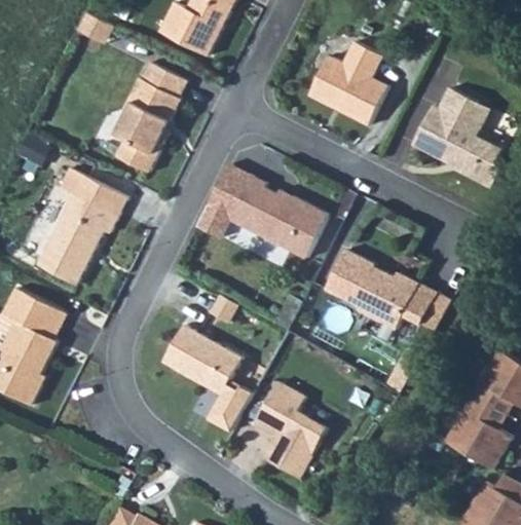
[(156,34),(206,59),(234,0),(188,0),(183,10),(172,4),(156,34)]
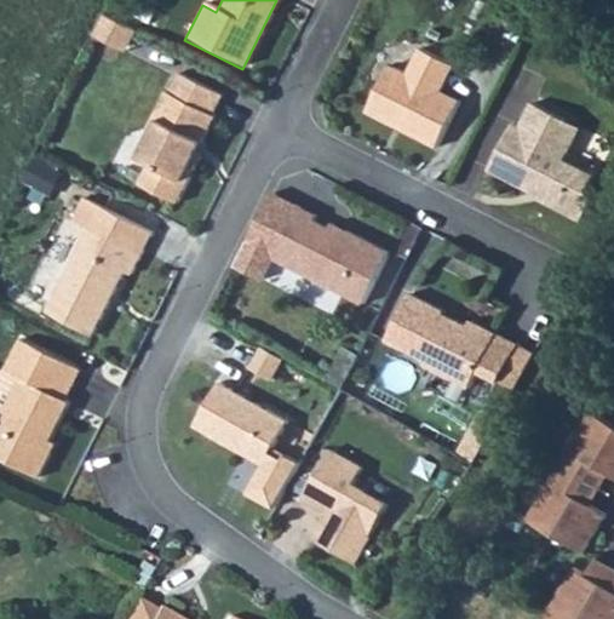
[(113,52),(124,30),(102,19),(97,17),(86,39),(113,52)]
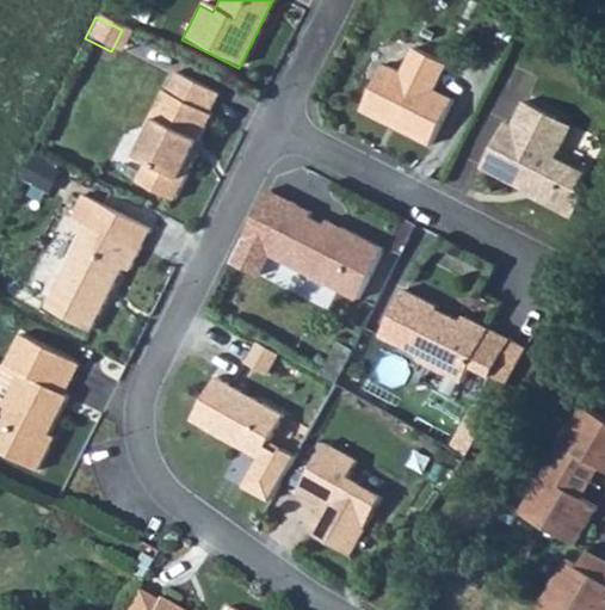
[(118,55),(129,34),(122,30),(111,51),(118,55)]
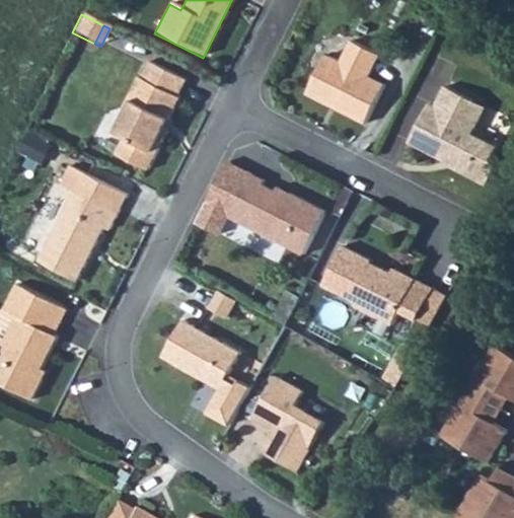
[(305,97),(365,127),(384,87),(367,79),(378,57),(350,43),(339,65),(324,58),(305,97)]
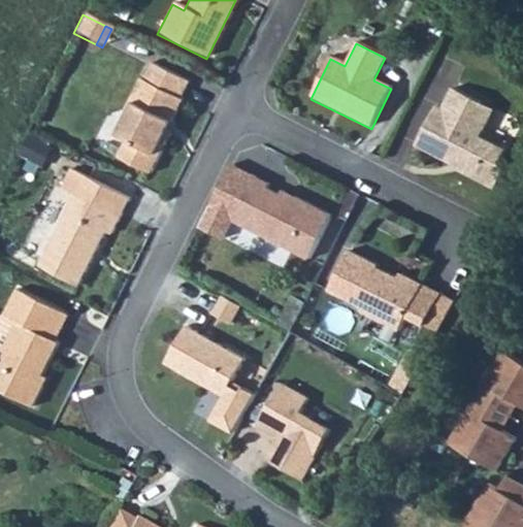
[(117,156),(150,171),(168,133),(165,132),(171,120),(182,98),(178,97),(185,85),(148,66),(141,78),(137,76),(123,105),(125,117),(117,133),(126,137),(117,156)]
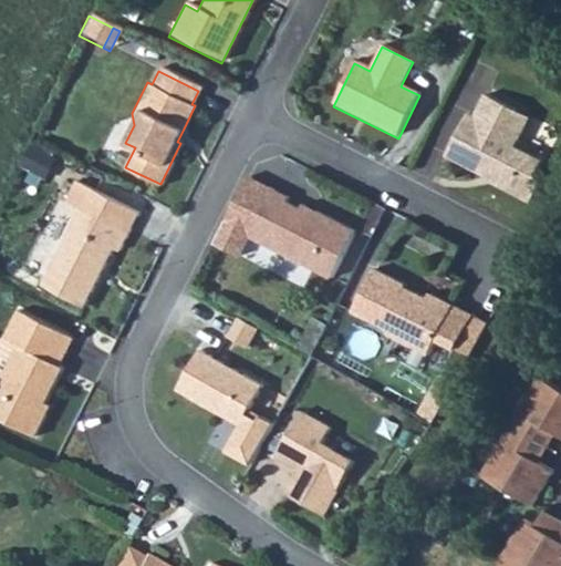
[(502,133),(513,111),(480,95),(470,116),(464,114),(444,156),(494,181),(491,185),(528,203),(540,179),(531,175),(539,161),(510,146),(515,139),(502,133)]
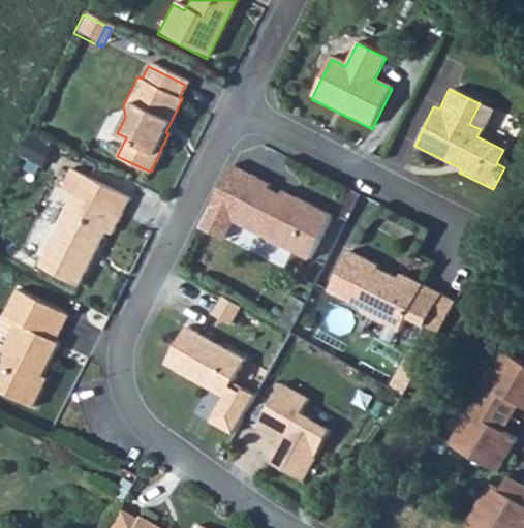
[(469,124),(481,129),(490,109),(480,103),(469,124)]
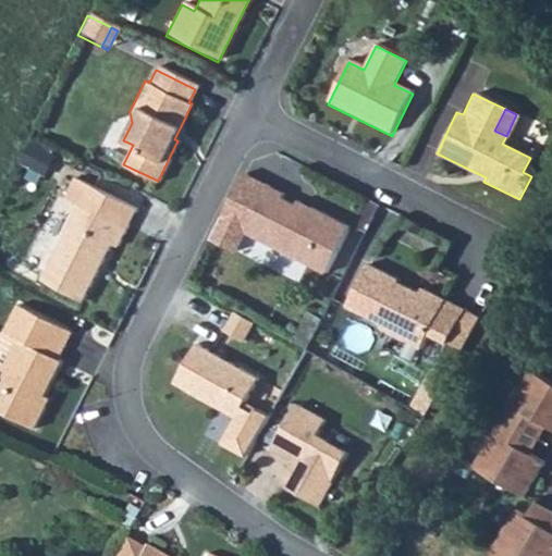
[(174,139),(178,140),(184,128),(181,126),(174,139)]
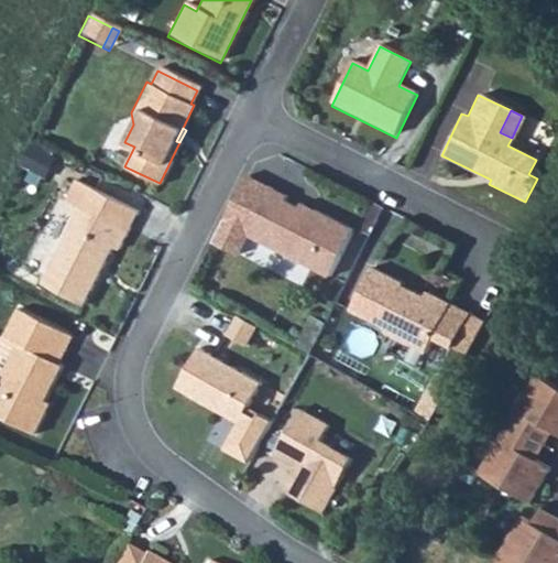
[(40,282),(85,304),(111,249),(117,251),(135,214),(72,183),(62,203),(76,209),(40,282)]
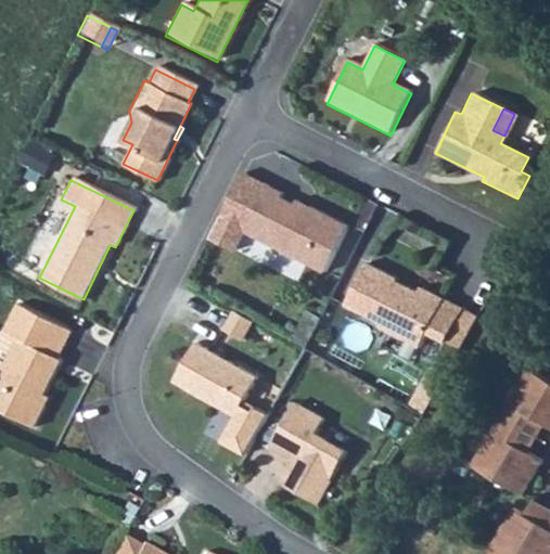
[(291,209),(276,202),(279,195),(264,188),(240,234),(321,273),(345,228),(307,209),(304,215),(291,209)]
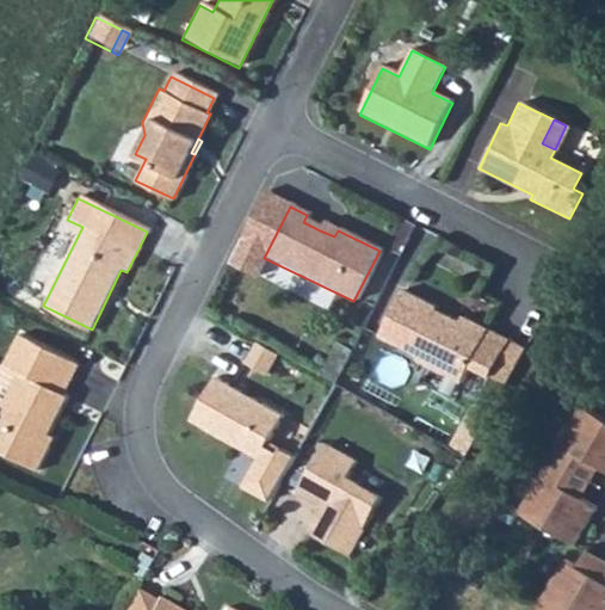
[(320,230),(334,236),(338,230),(323,223),(320,230)]
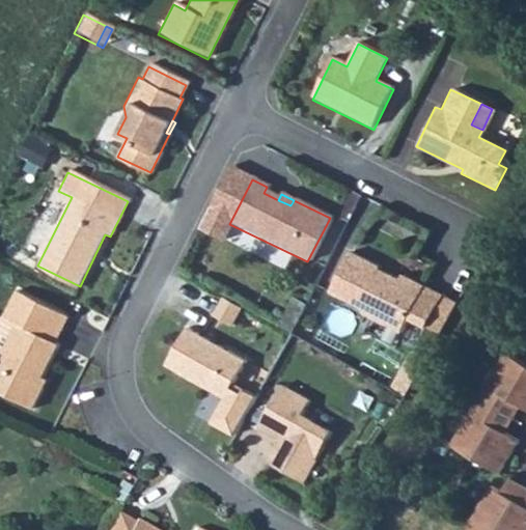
[(359,198),(352,194),(338,219),(347,223),(359,198)]
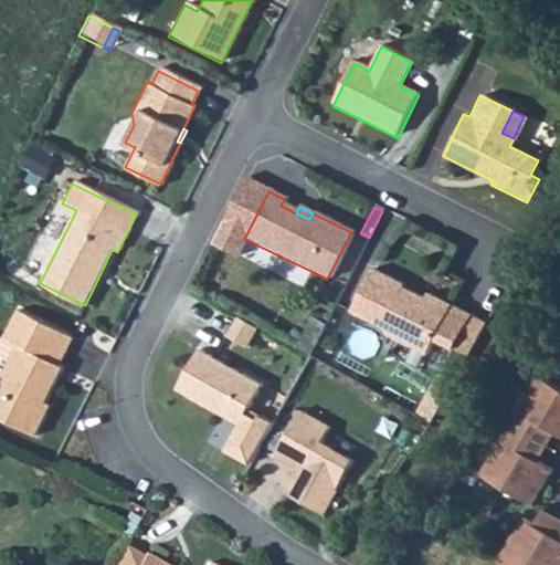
[(350,311),(382,327),(386,334),(426,355),(436,337),(458,348),(475,315),(431,293),(428,299),(404,286),(405,284),(372,268),(350,311)]
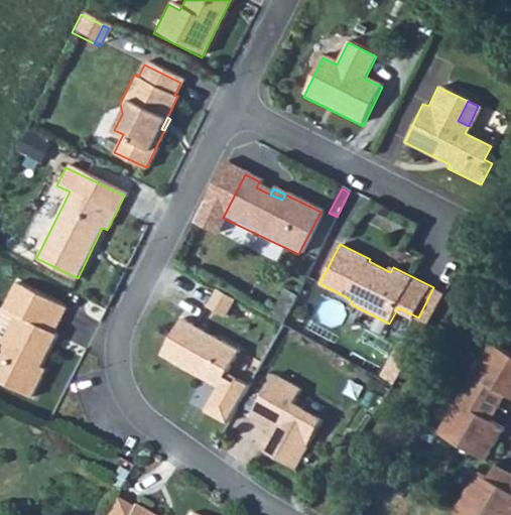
[(34,371),(38,363),(53,332),(51,330),(64,305),(12,280),(0,303),(0,379),(31,394),(41,374),(34,371)]
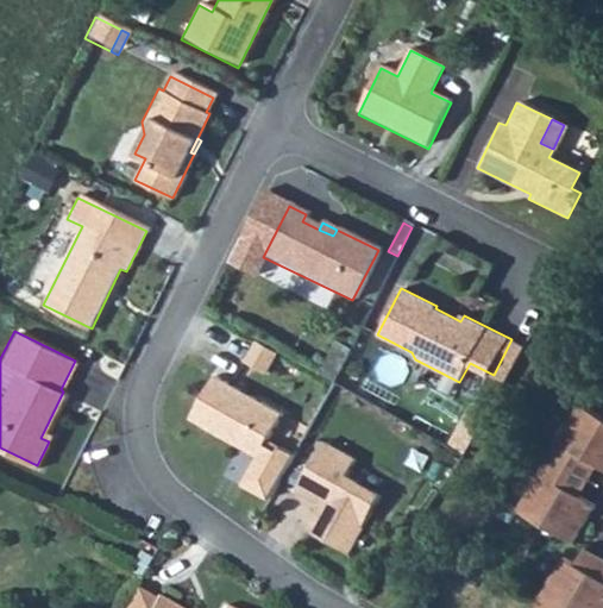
[(494,375),(507,381),(527,346),(512,339),(494,375)]
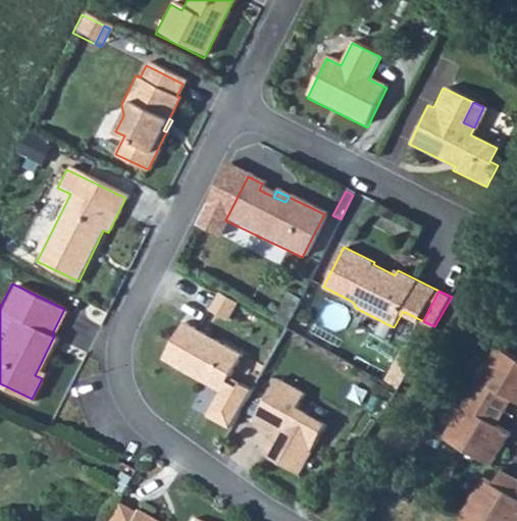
[(207,384),(212,377),(224,384),(226,380),(241,355),(181,322),(161,359),(207,384)]
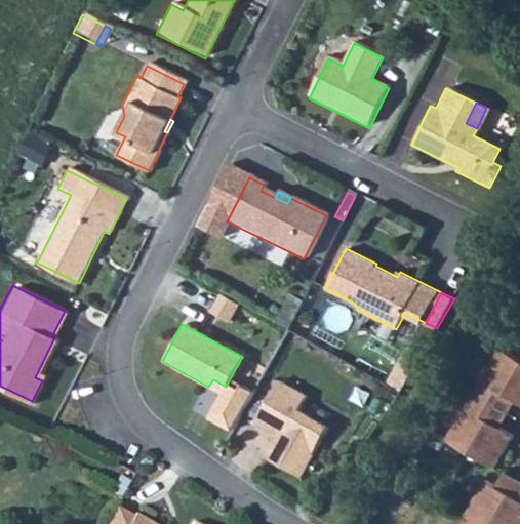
[(441,437),(489,466),(508,435),(494,428),(488,424),(504,398),(510,401),(519,407),(519,362),(494,348),(441,437)]
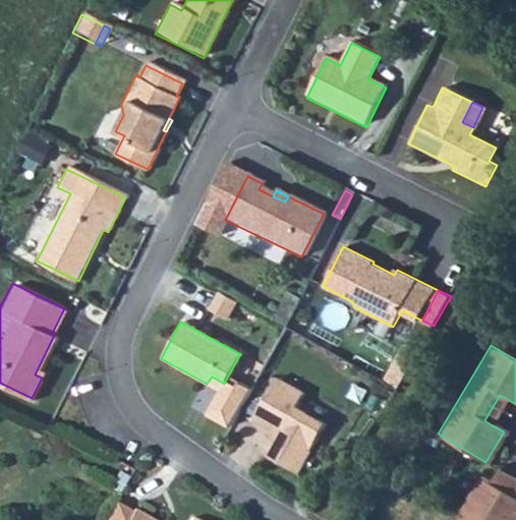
[(35,374),(42,378),(46,369),(39,366),(35,374)]
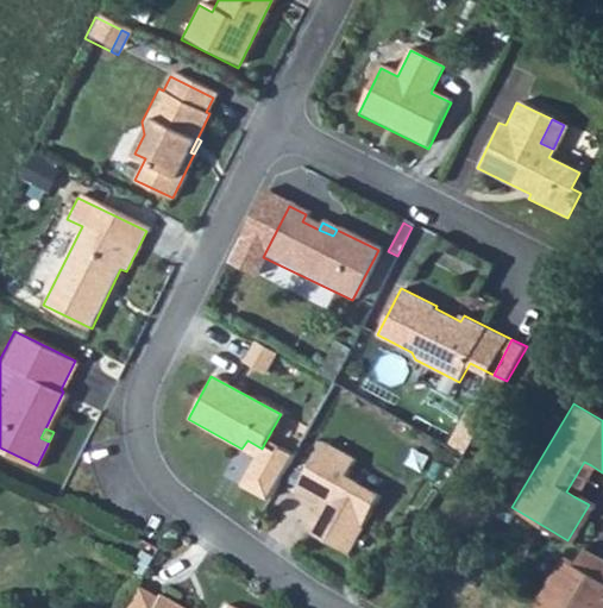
[(242,449),(257,457),(262,449),(247,440),(242,449)]
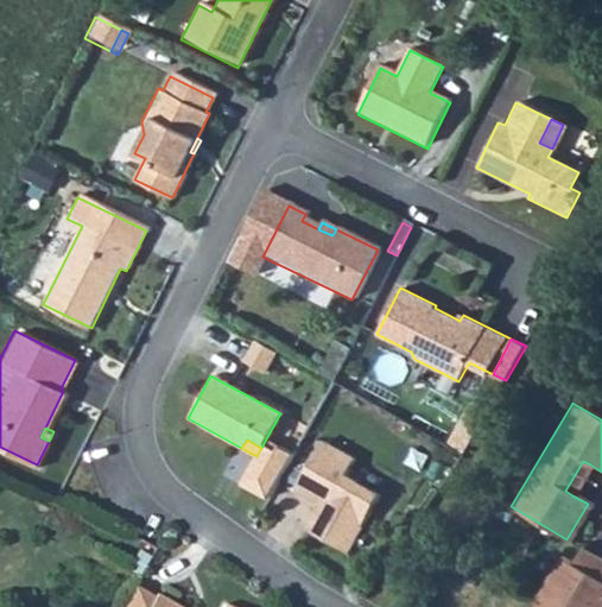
[(310,495),(312,491),(321,495),(318,500),(304,526),(346,550),(378,494),(344,475),(354,457),(321,440),(293,487),(310,495)]
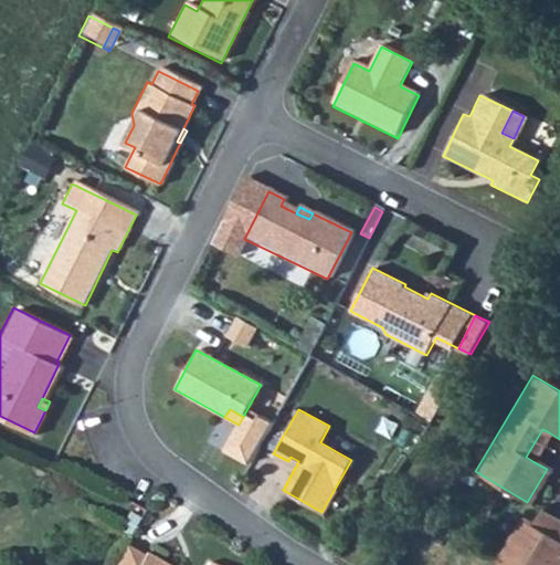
[(257,419),(245,412),(225,450),(249,462),(272,422),(259,416),(257,419)]
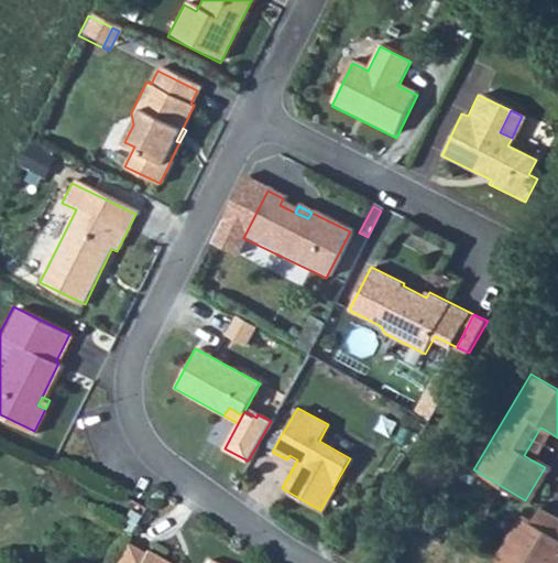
[(524,455),(531,459),(547,431),(540,428),(524,455)]
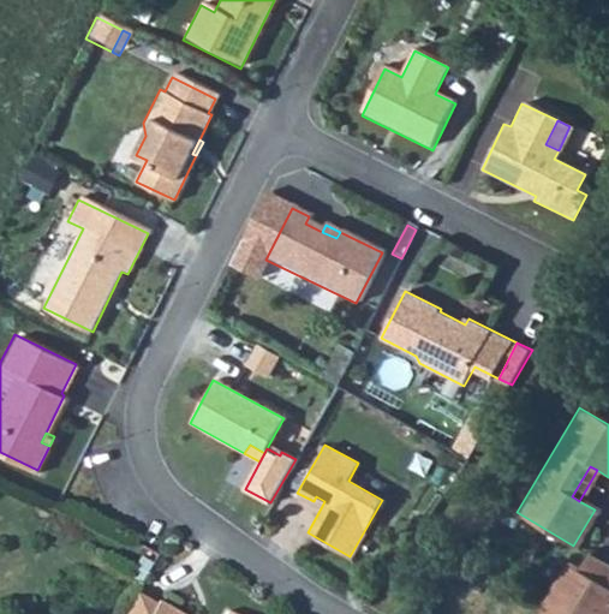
[(314,501),(322,506),(324,501),(316,496),(314,501)]
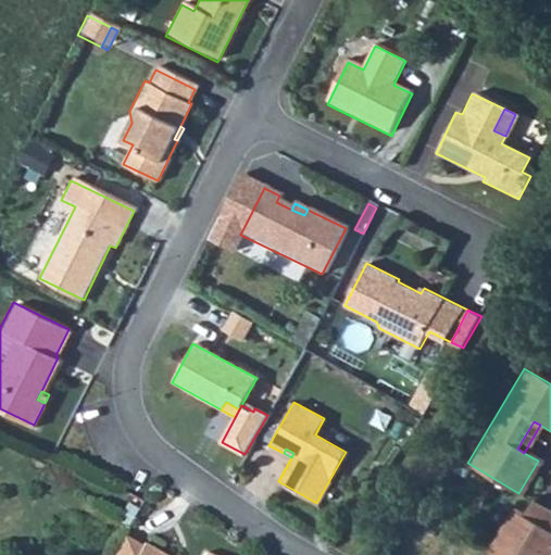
[(479,554),(550,554),(550,542),(546,540),(550,530),(550,512),(528,499),(521,513),(509,506),(479,554)]
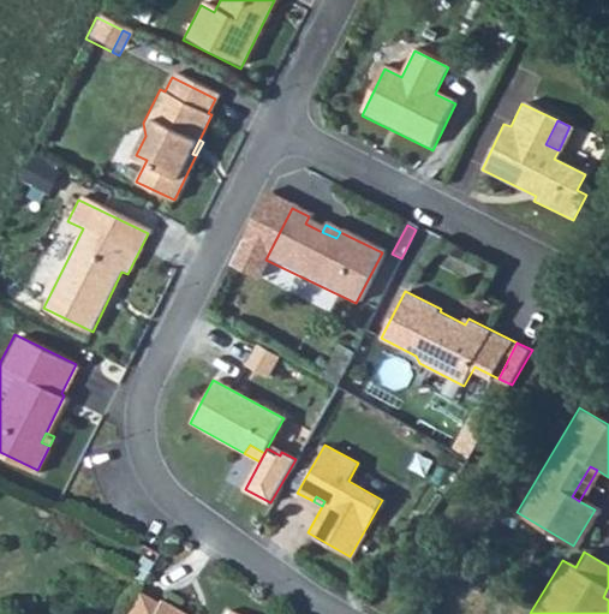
[(145,613),(151,604),(130,591),(115,613),(145,613)]
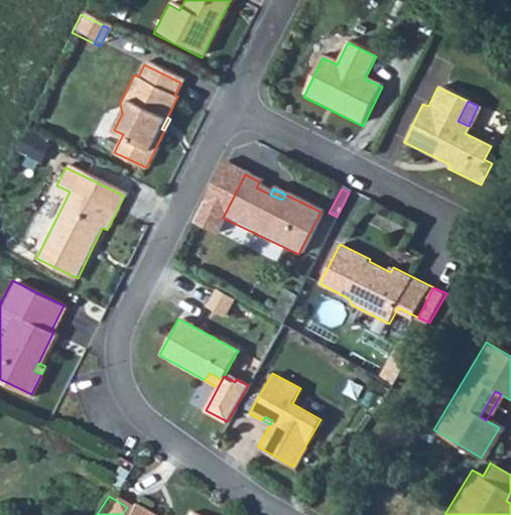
[(193,514),(188,512),(185,514),(146,514),(129,505),(127,507),(122,514),(193,514)]
